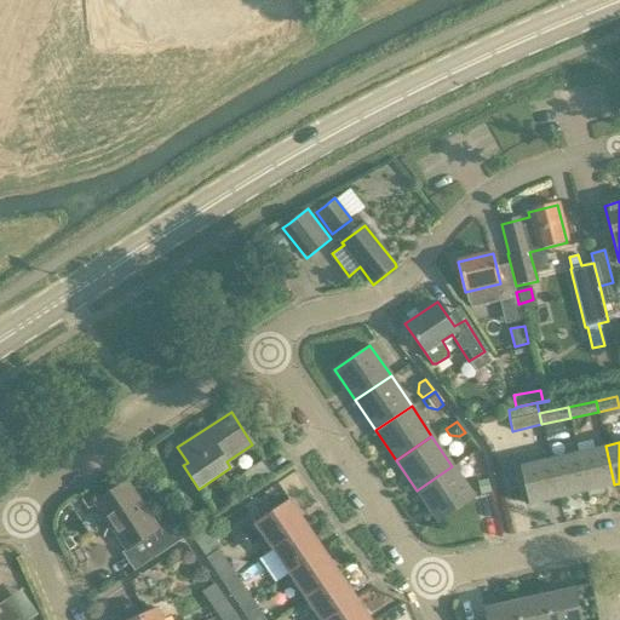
[(578,452),(586,491),(614,484),(606,446),(578,452)]
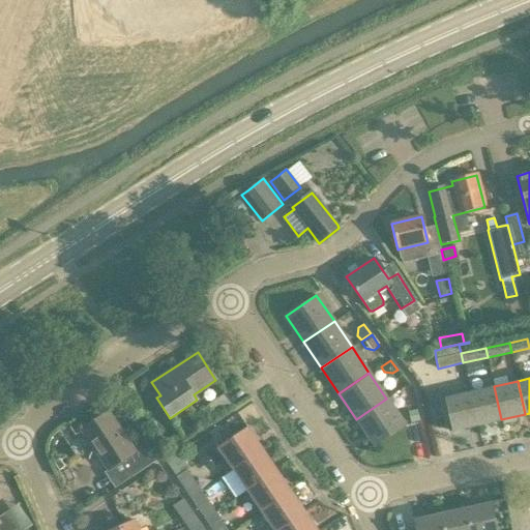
[(469,391),(476,424),(501,419),(494,386),(469,391)]
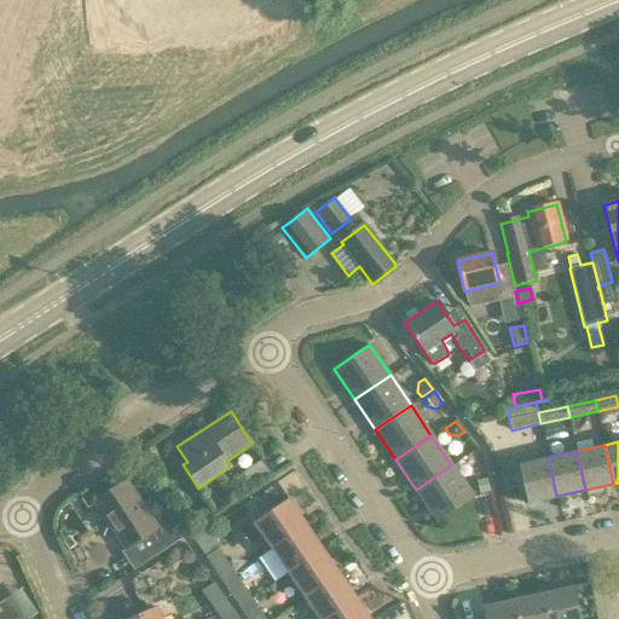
[(501,482),(516,481),(515,457),(499,458),(501,482)]
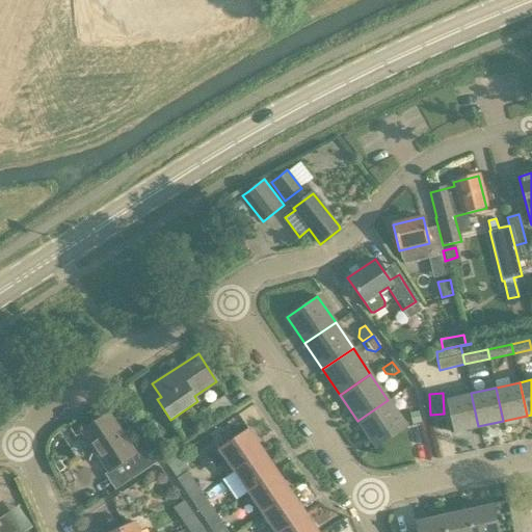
[(453,432),(478,426),(471,393),(446,399),(453,432)]
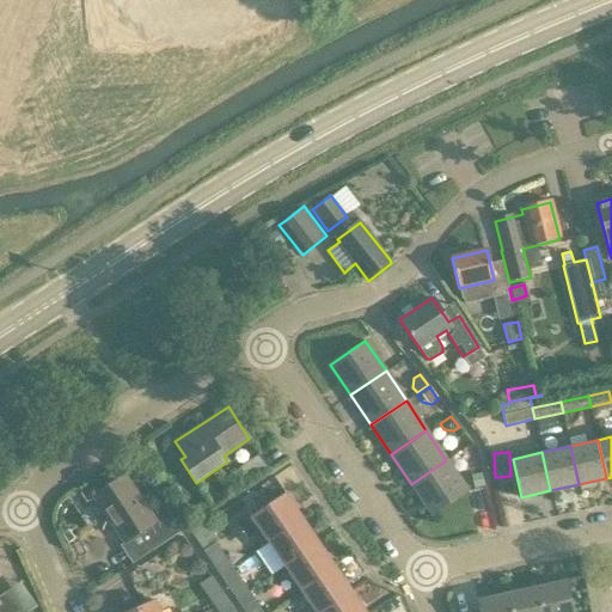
[(244,490),(270,471),(259,454),(231,472),(244,490)]
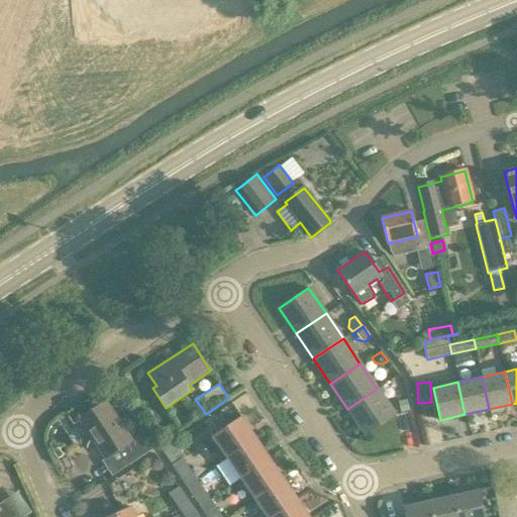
[(395,414),(388,404),(377,389),(347,409),(365,434),(395,414)]
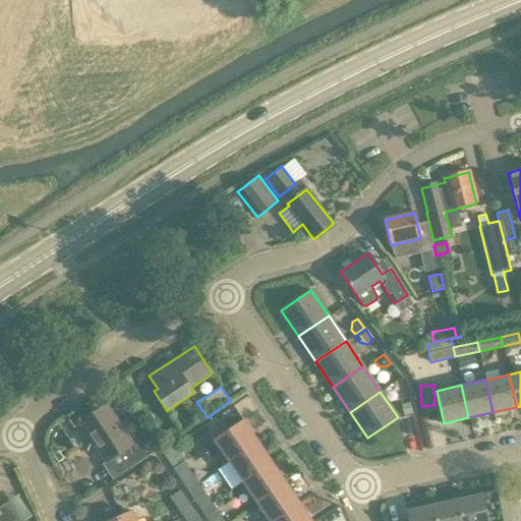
[(105,462),(112,458),(122,472),(159,448),(148,431),(131,443),(106,404),(78,422),(105,462)]
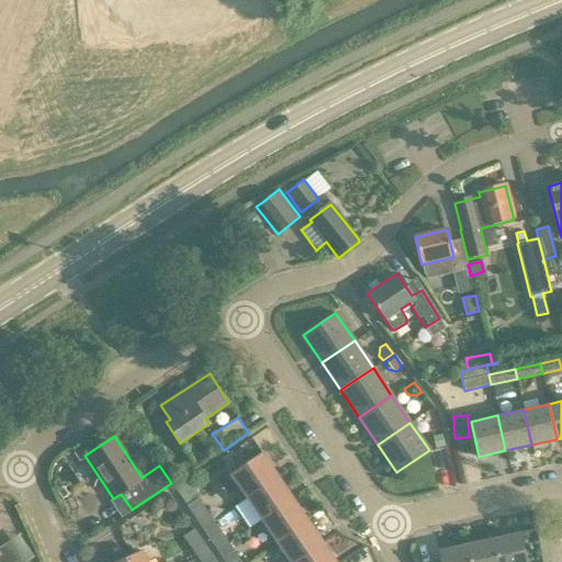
[(442,438),(434,440),(436,448),(444,446),(442,438)]
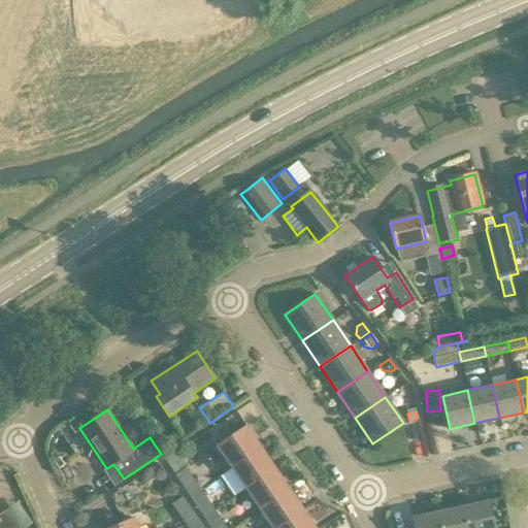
[(217,446),(232,467),(261,448),(246,426),(217,446)]
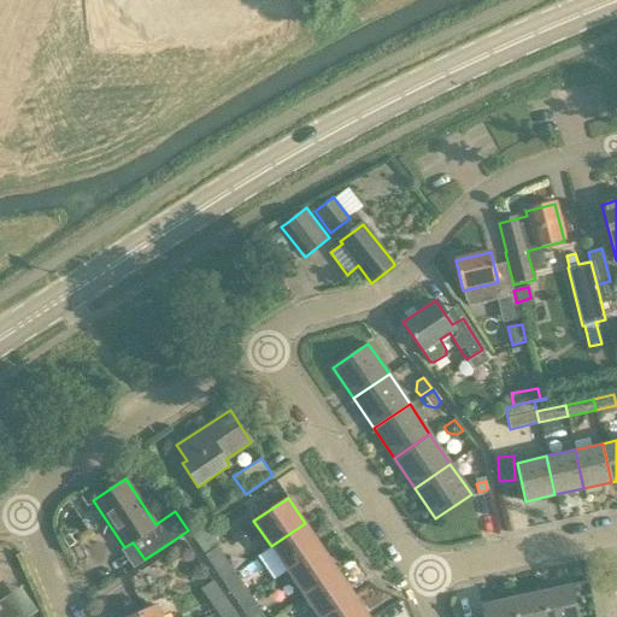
[(250,499),(242,505),(252,517),(259,512),(250,499)]
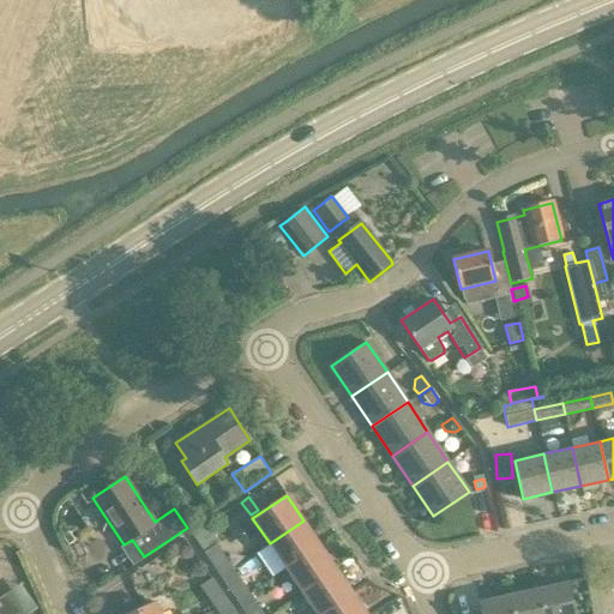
[(304,521),(270,543),(286,569),(320,545),(304,521)]
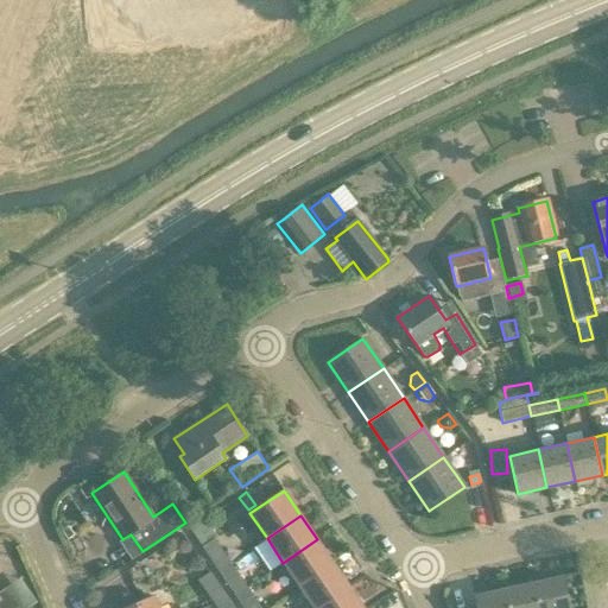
[(214,534),(202,518),(189,527),(201,544),(214,534)]
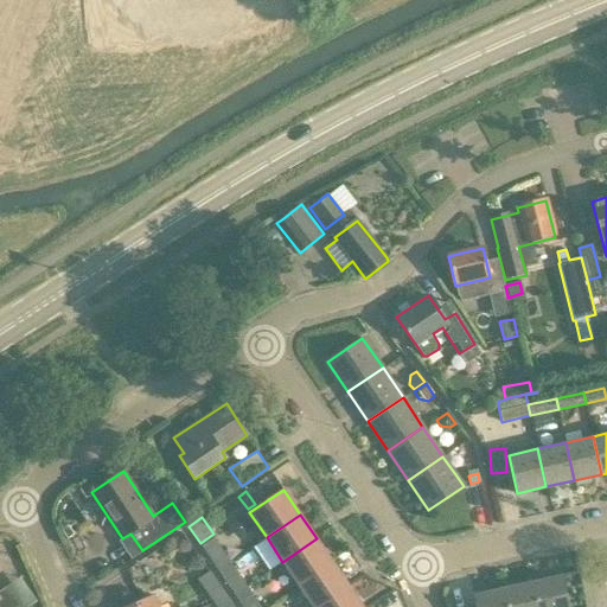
[(203,549),(217,570),(230,562),(213,538),(200,547),(203,549)]
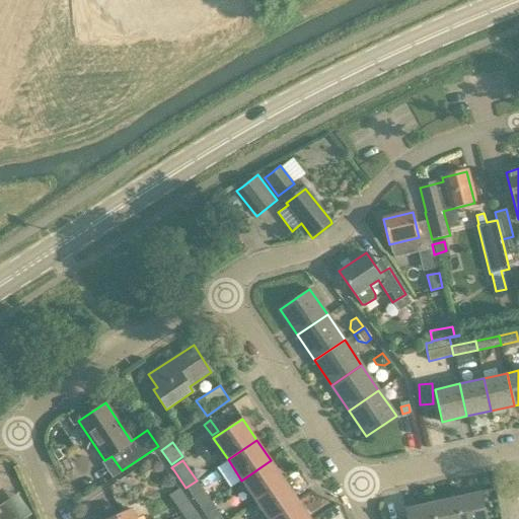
[(271,460),(241,480),(255,501),(285,482),(271,460)]
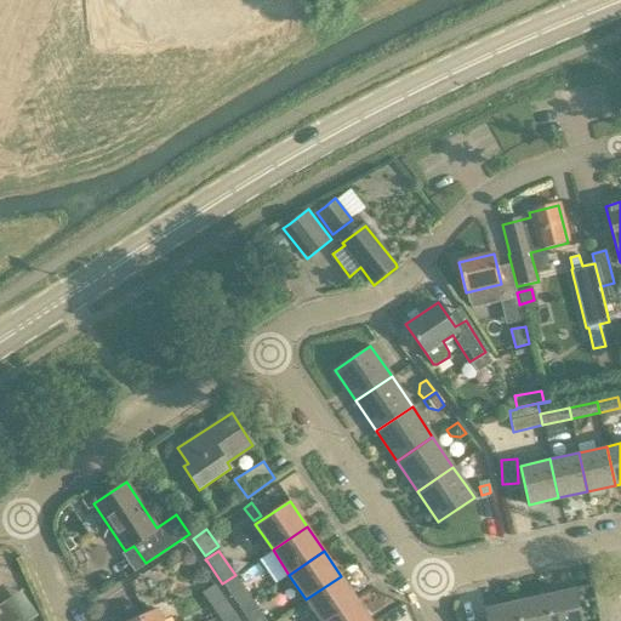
[(235,575),(222,584),(239,609),(252,600),(235,575)]
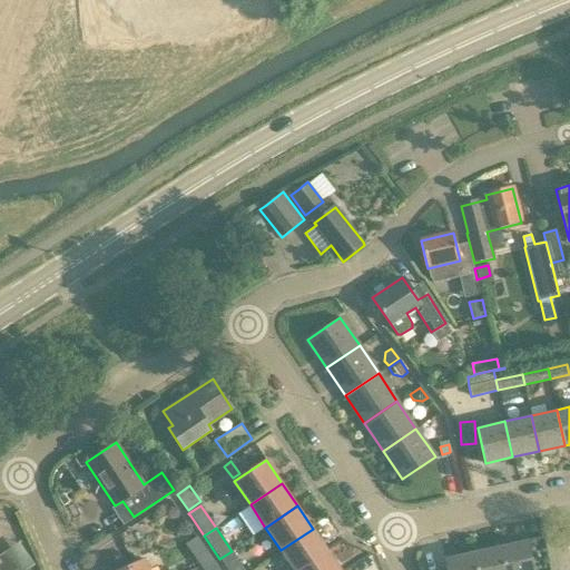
[(294,569),(300,569),(327,551),(313,529),(281,550),(294,569)]
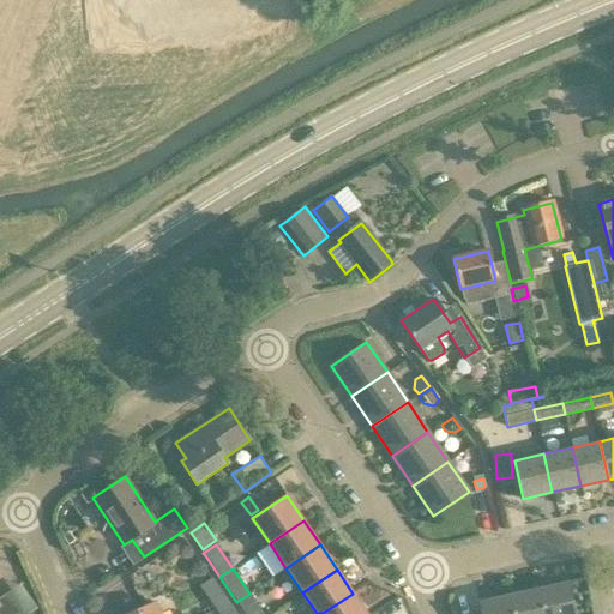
[(200,585),(217,609),(230,605),(211,577),(200,585)]
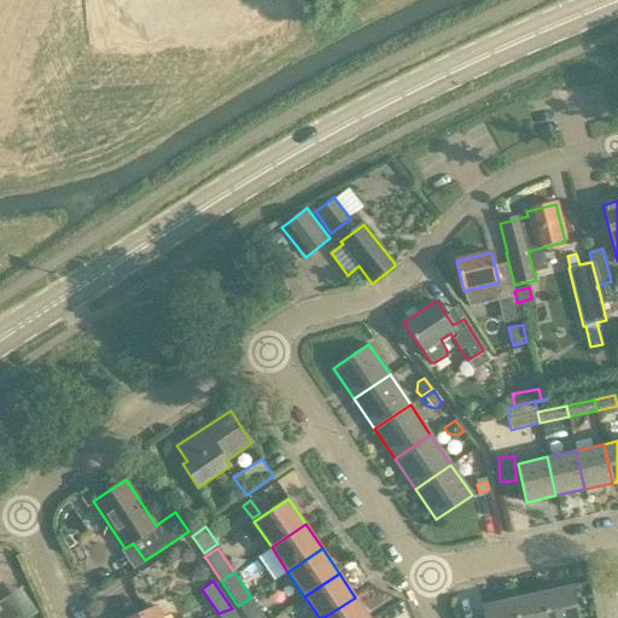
[(542,593),(547,617),(578,617),(572,586),(542,593)]
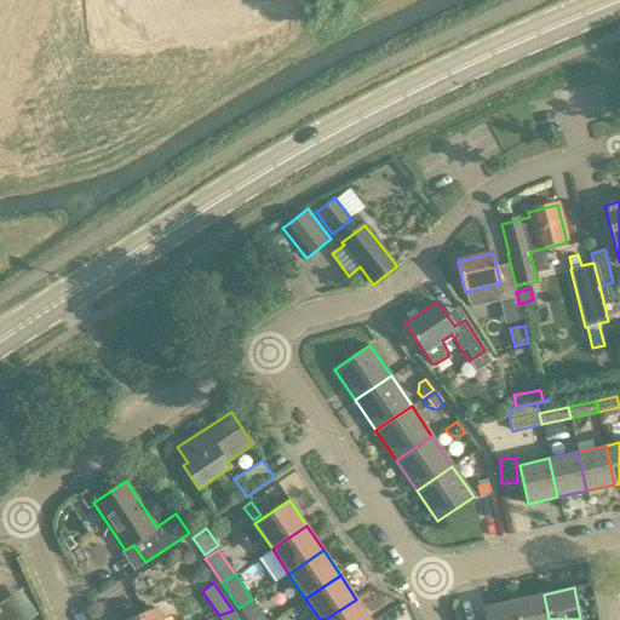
[(549,619),(544,595),(515,601),(518,619),(549,619)]
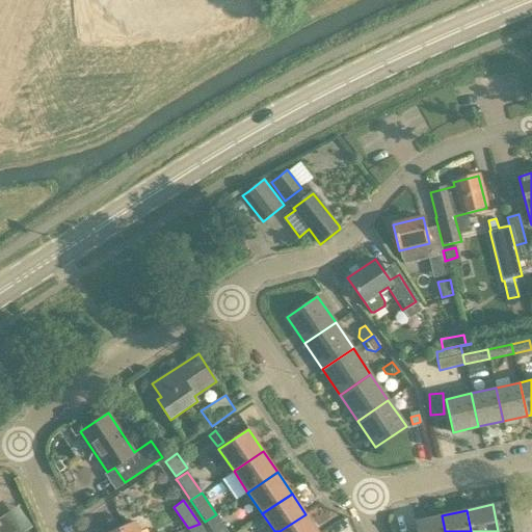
[(0,531),(18,531),(5,513),(0,517),(0,531)]
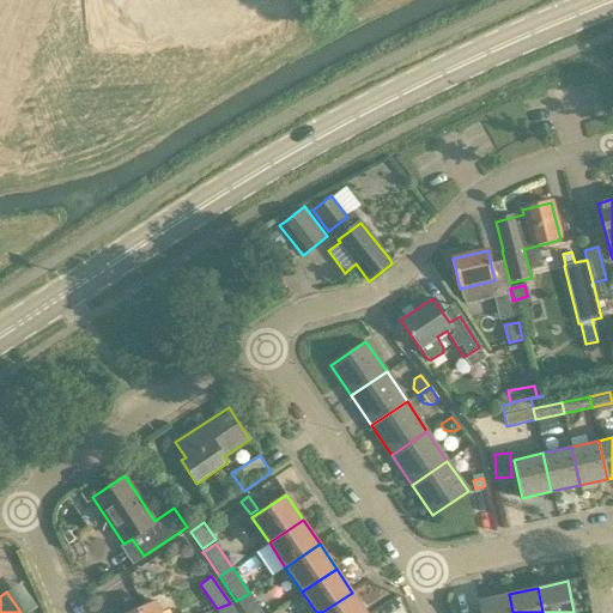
[(262,612),(249,593),(236,601),(244,612),(262,612)]
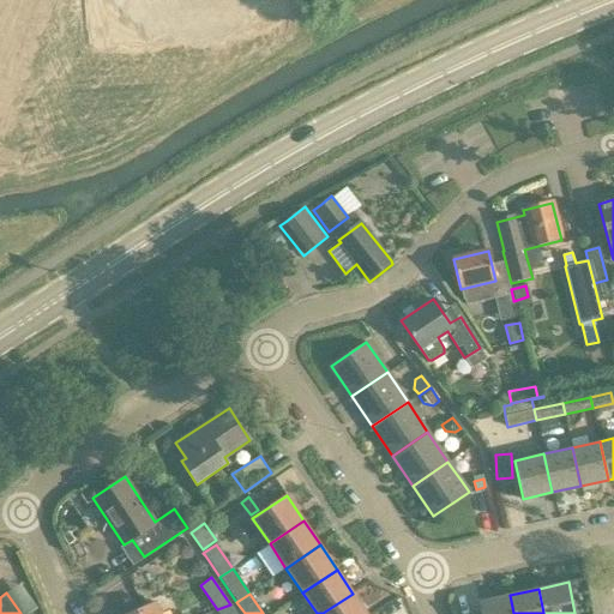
[(366,613),(353,594),(323,613),(366,613)]
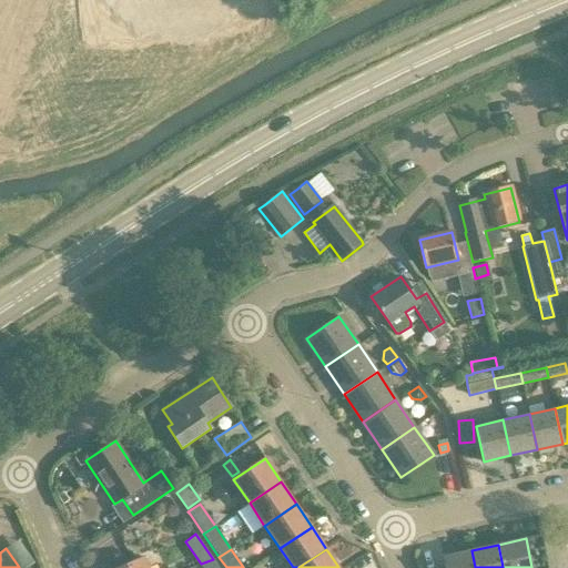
[(475,567),(472,550),(444,557),(446,567),(475,567)]
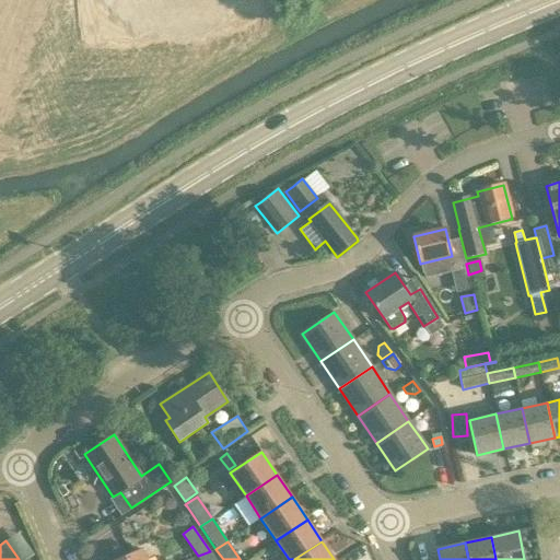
[(147,559),(142,549),(117,559),(147,559)]
